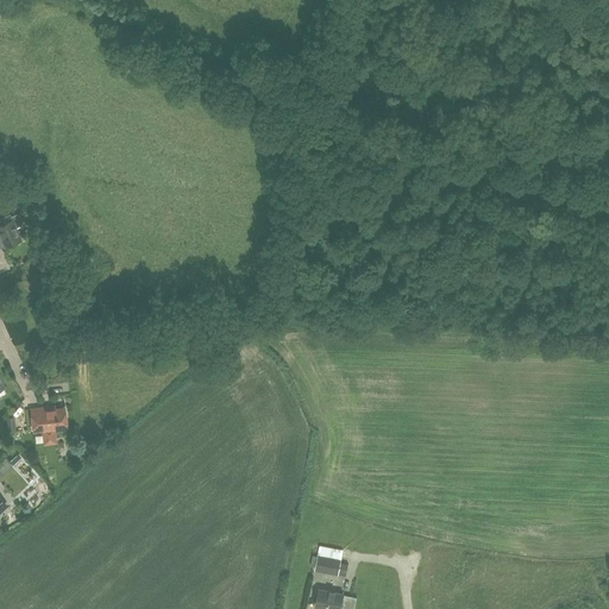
[(11,220),(0,225),(0,224),(0,238),(5,248),(12,244),(14,245),(19,243),(19,240),(20,239),(16,227),(22,225),(23,223),(19,214),(16,214),(10,217),(11,220)]
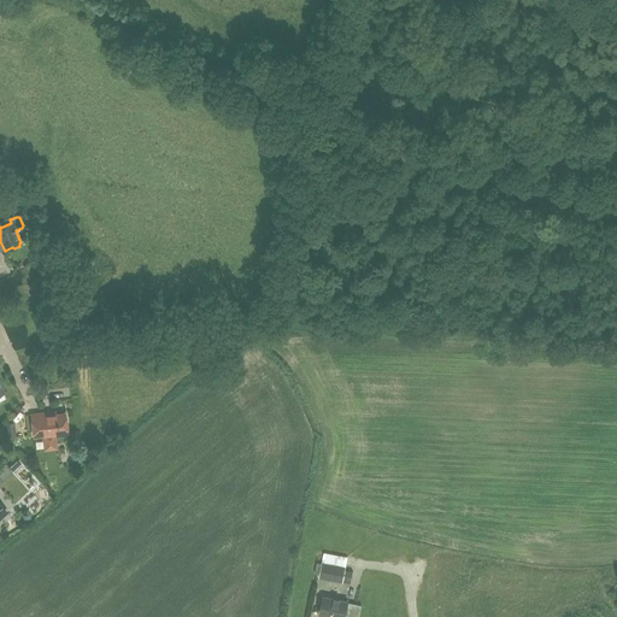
[(58,450),(56,435),(68,434),(65,413),(47,416),(46,413),(31,415),(34,435),(42,435),(45,451),(58,450)]
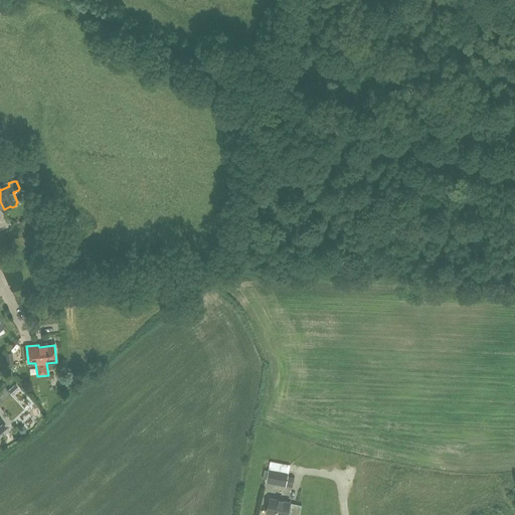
[(5,386),(11,392),(17,386),(11,380),(5,386)]
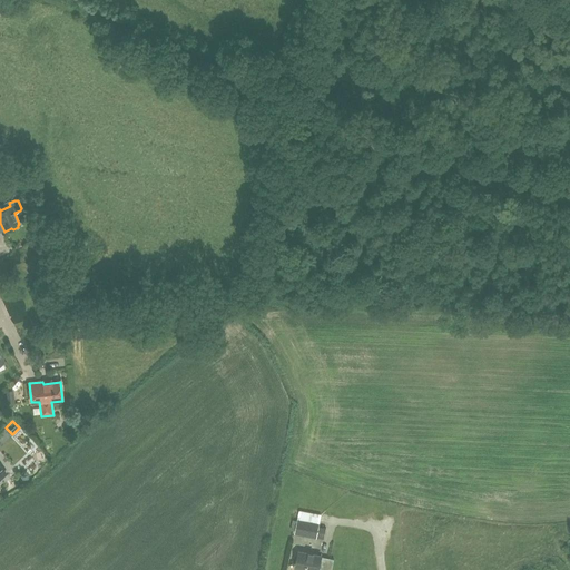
[(12,436),(6,429),(0,433),(0,443),(2,445),(12,436)]
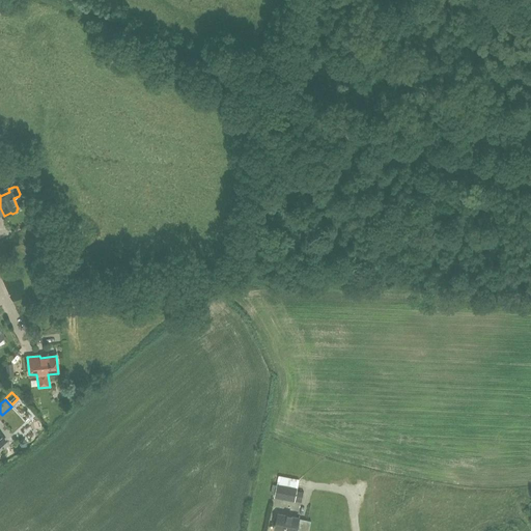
[(271,494),(275,495),(274,498),(295,501),(302,502),(304,492),(297,491),(299,479),(278,475),(277,485),(273,484),(271,494)]
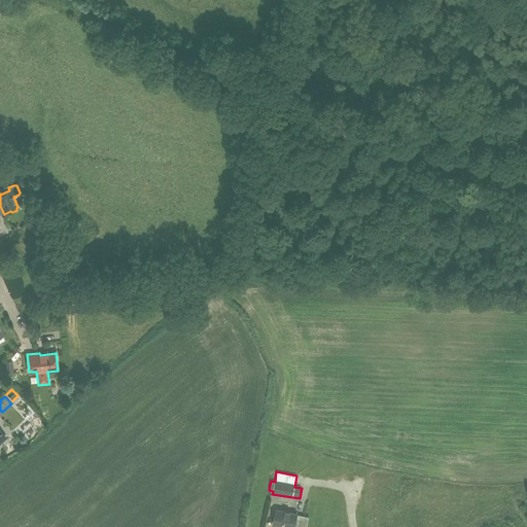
[(281,526),(306,526),(309,518),(305,517),(304,520),(295,519),(296,515),(276,511),(273,525),(281,526)]
